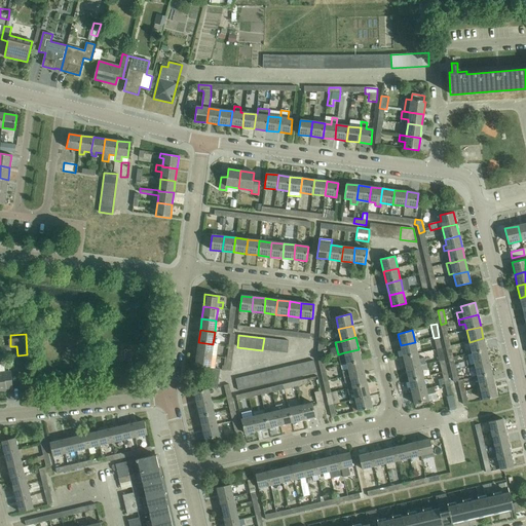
[(264,338),(262,350),(287,353),(289,341),(264,338)]
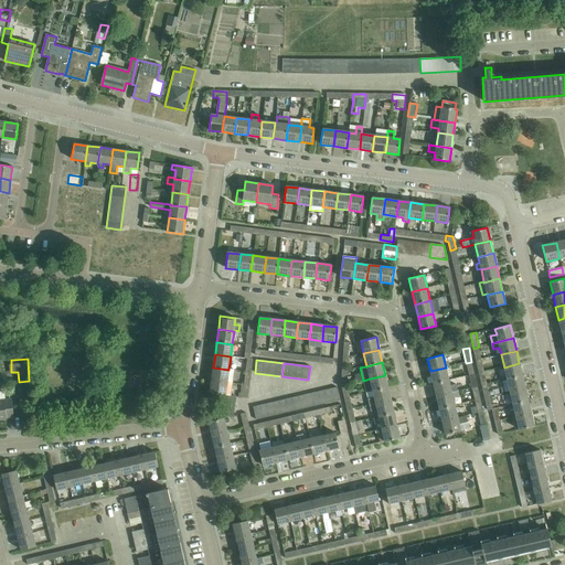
[(504,368),(507,380),(522,376),(519,363),(504,368)]
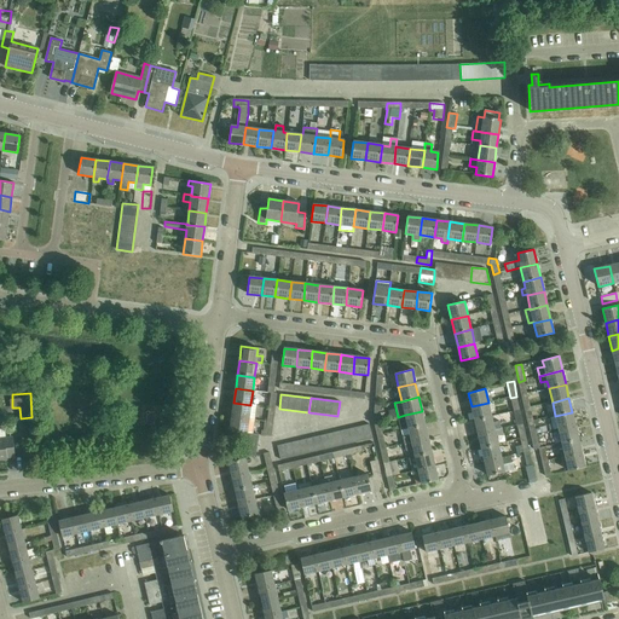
[(233,403),(232,417),(255,420),(256,405),(250,405),(233,403)]
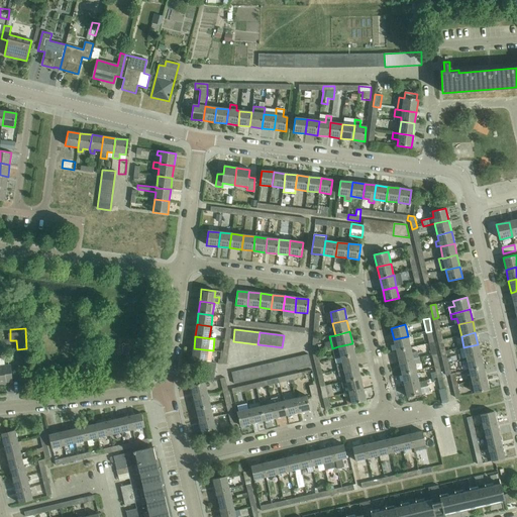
[(394,339),(397,351),(410,347),(408,336),(394,339)]
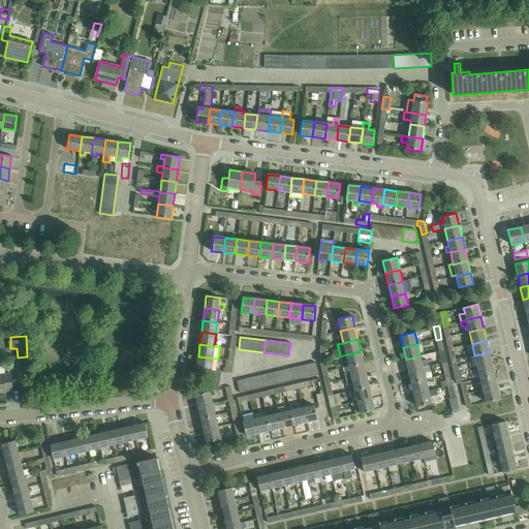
[(361,351),(346,354),(349,367),(363,363),(361,351)]
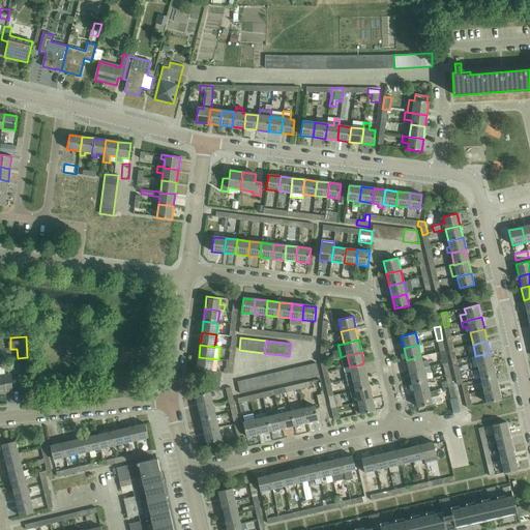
[(475,356),(478,367),(493,364),(490,353),(475,356)]
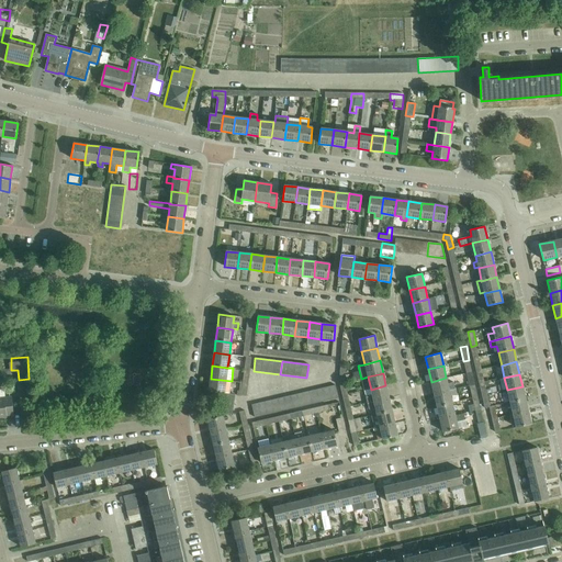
[(431,382),(434,394),(454,389),(453,382),(448,384),(446,378),(431,382)]
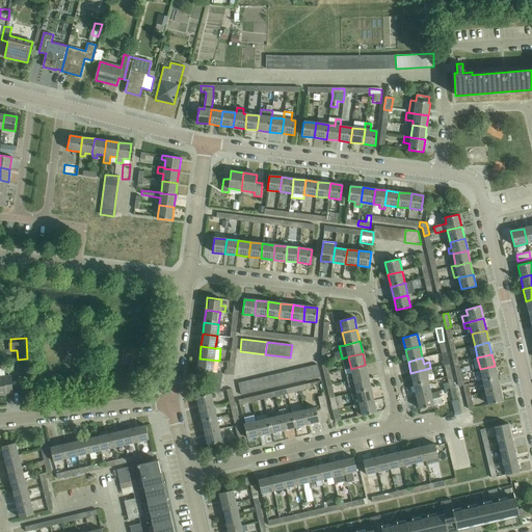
[(210,372),(212,372),(217,373),(219,361),(200,358),(197,371),(210,372)]
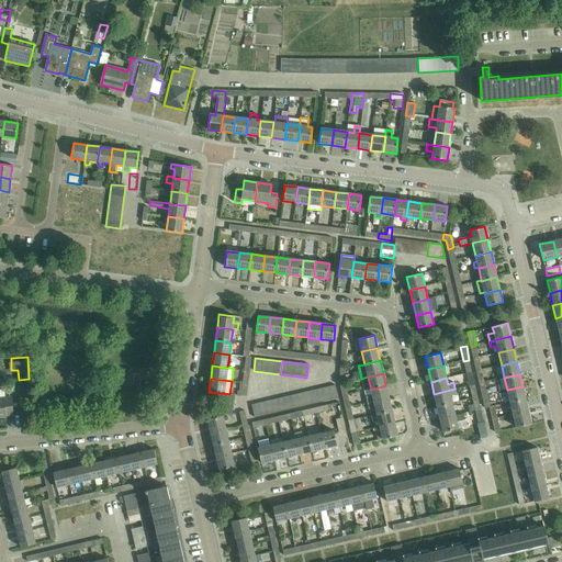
[(348,394),(345,381),(338,382),(341,395),(348,394)]
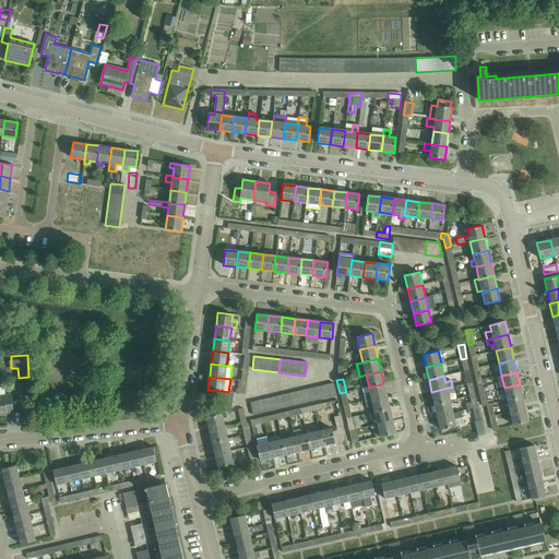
[(245,394),(246,381),(241,380),(239,380),(238,389),(237,389),(236,393),(245,394)]
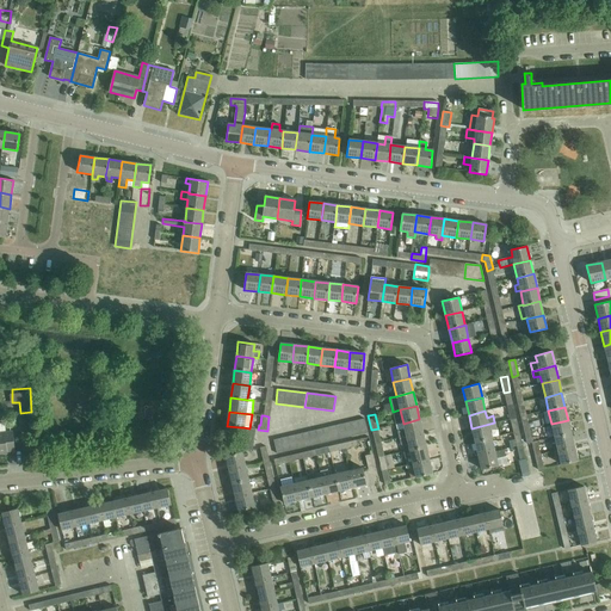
[(297,450),(368,433),(364,419),(295,436),(297,450)]
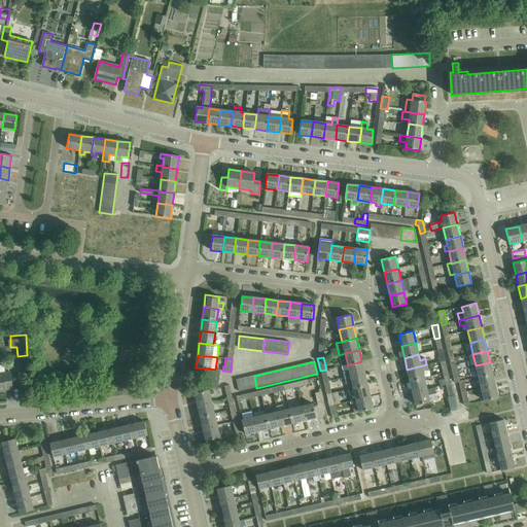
[(343,372),(344,378),(364,374),(361,361),(348,365),(349,371),(343,372)]
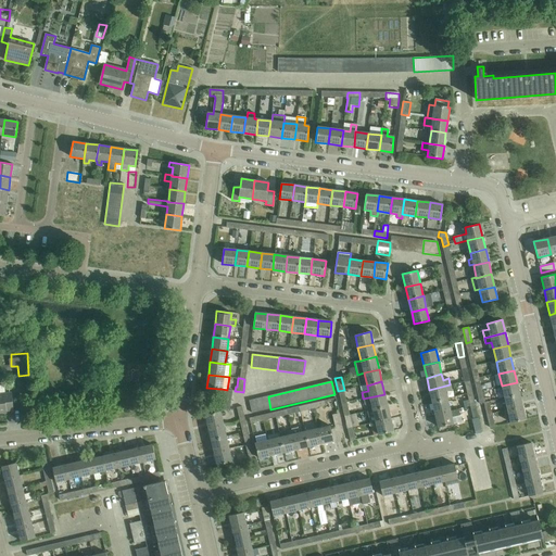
[(502,386),(505,399),(519,394),(517,382),(502,386)]
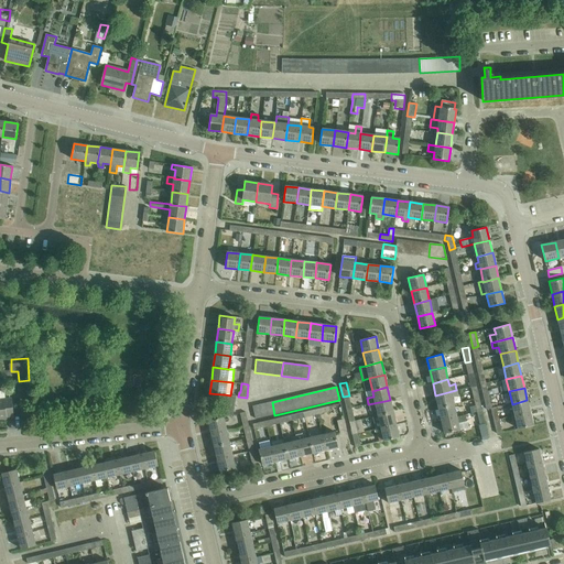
[(435,396),(438,408),(454,404),(452,398),(458,397),(456,390),(435,396)]
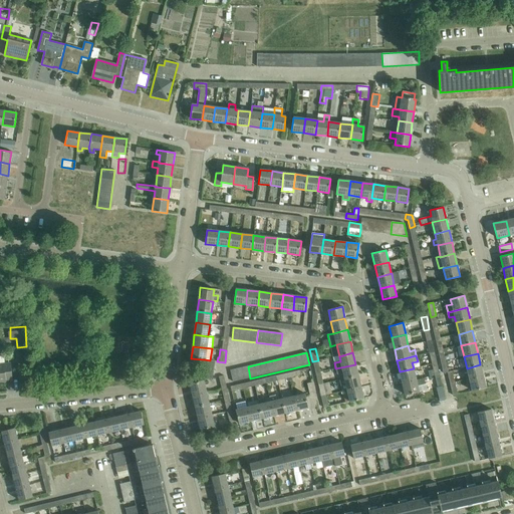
[(204,380),(213,378),(215,361),(210,360),(205,359),(203,359),(200,381),(204,380)]
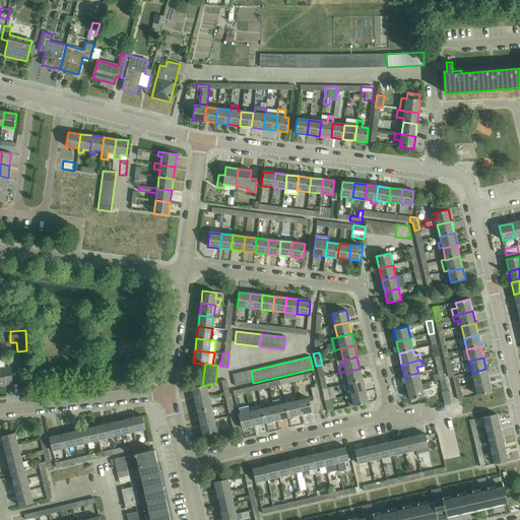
[(316,366),(319,378),(325,377),(322,365),(316,366)]
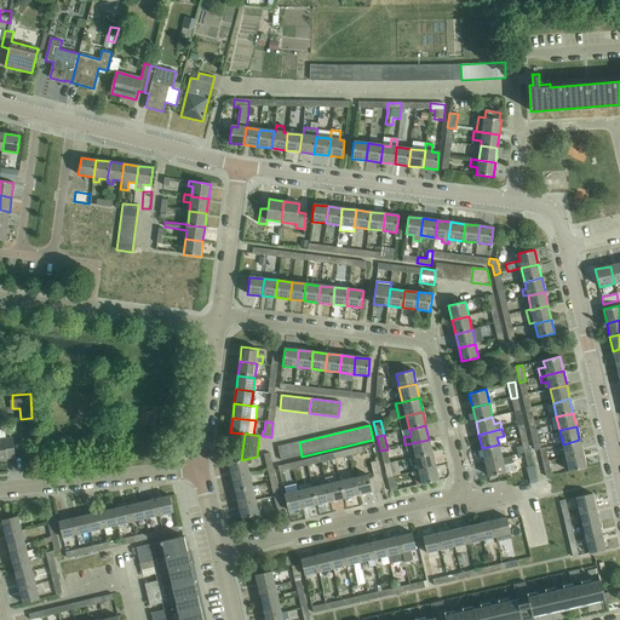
[(0,461),(7,460),(7,459),(16,458),(13,438),(0,438),(0,461)]
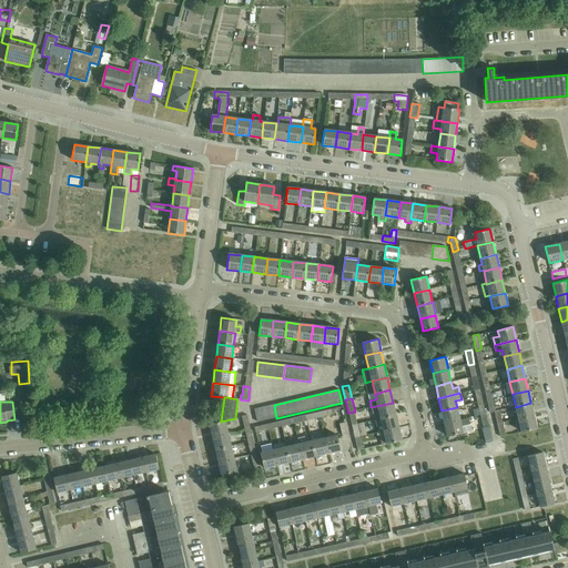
[(381,418),(396,415),(393,403),(371,407),(373,414),(379,413),(381,418)]
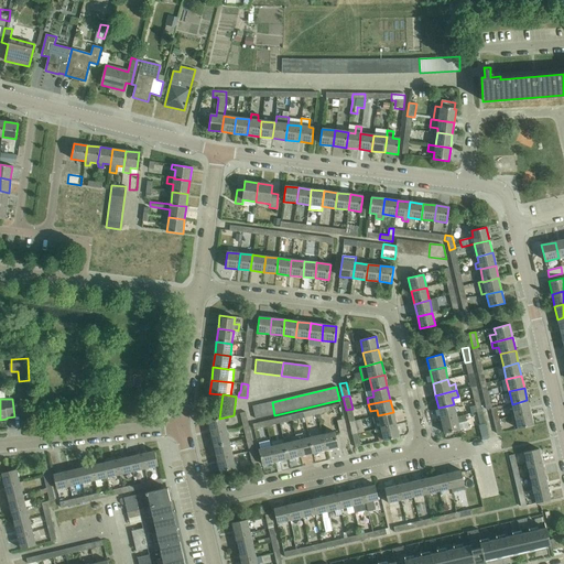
[(512,404),(514,416),(530,413),(527,400),(512,404)]
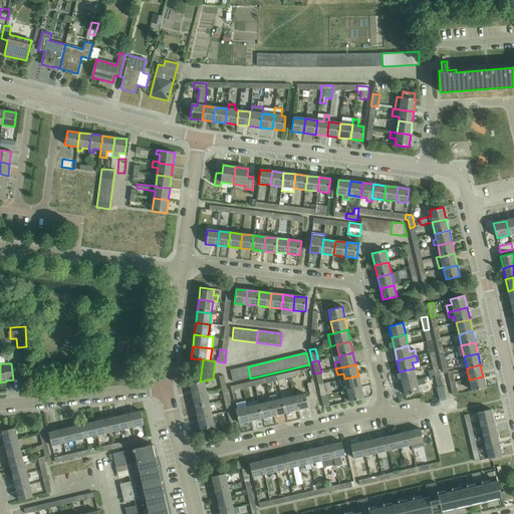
[(250,378),(248,366),(230,370),(232,382),(250,378)]
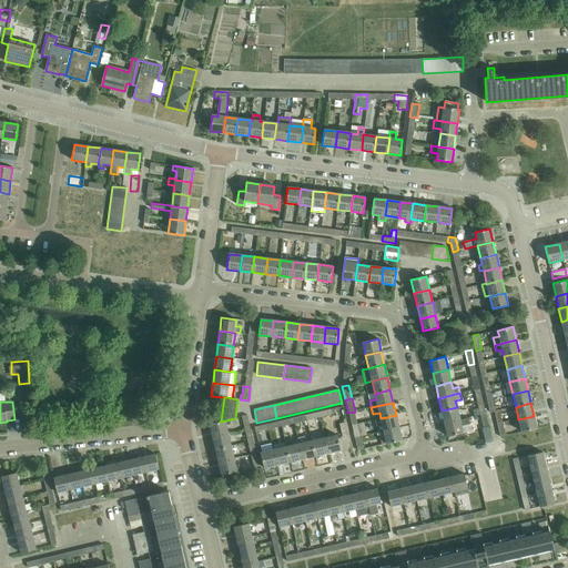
[(442,411),(445,424),(459,421),(457,407),(442,411)]
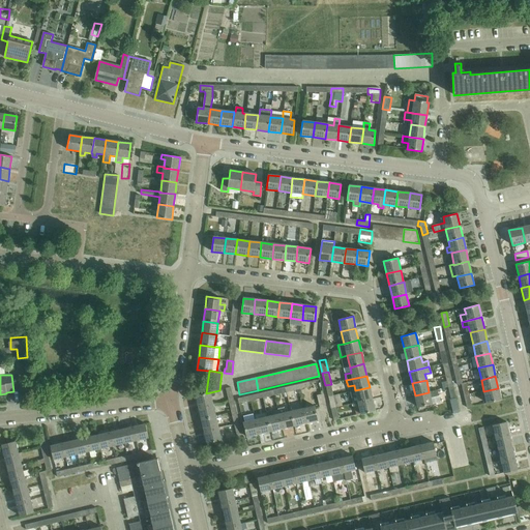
[(325,385),(328,396),(340,394),(340,393),(333,395),(331,384),(325,385)]
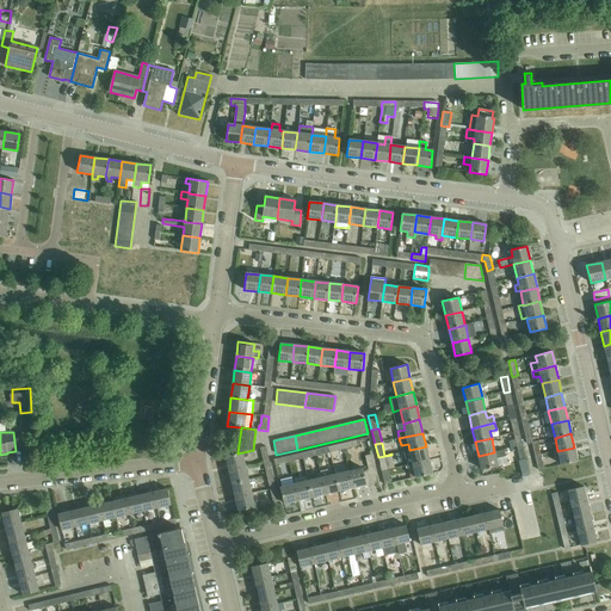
[(430,460),(426,446),(409,450),(403,451),(407,464),(412,463),(413,464),(430,460)]
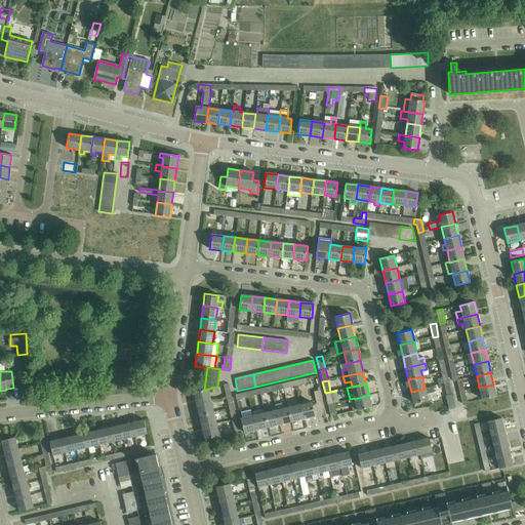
[(493,385),(479,388),(482,400),(496,396),(493,385)]
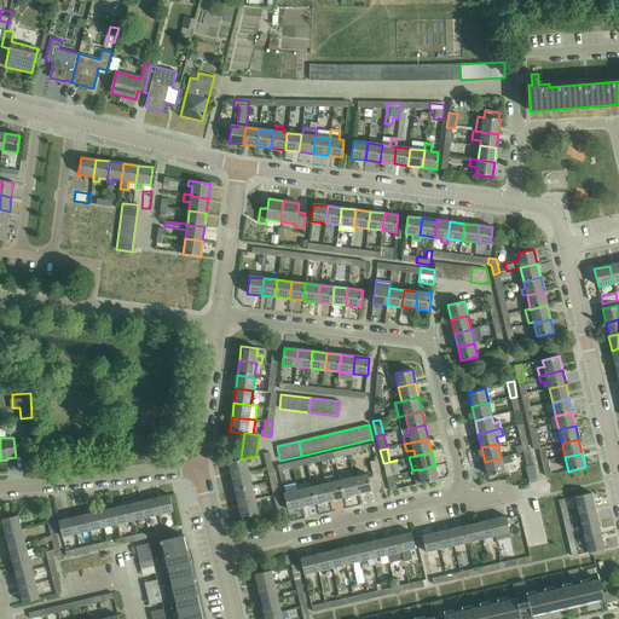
[(501,458),(485,462),(487,476),(513,470),(509,456),(501,458)]
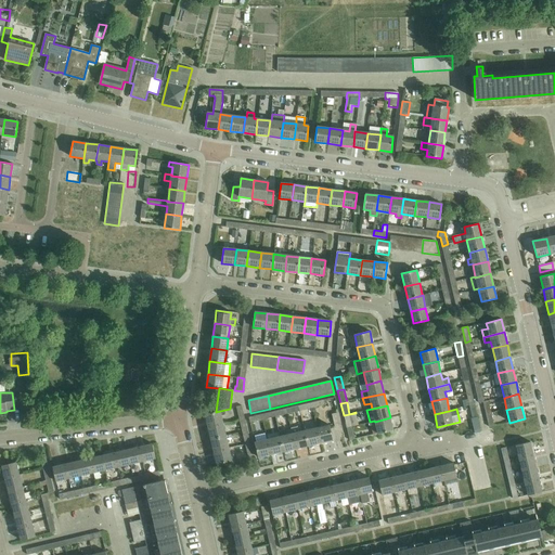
[(208,427),(222,423),(220,411),(216,412),(205,414),(208,427)]
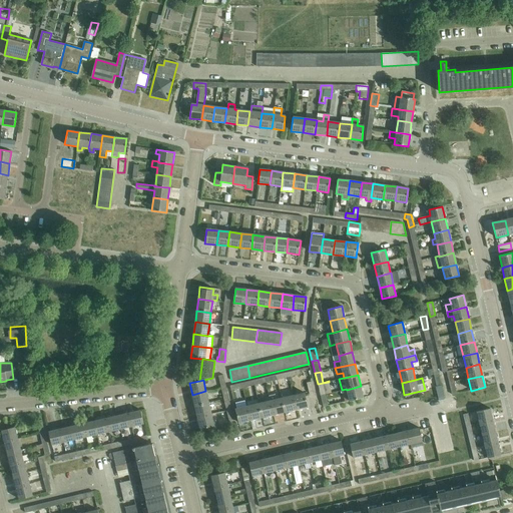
[(307,383),(309,393),(315,392),(313,382),(307,383)]
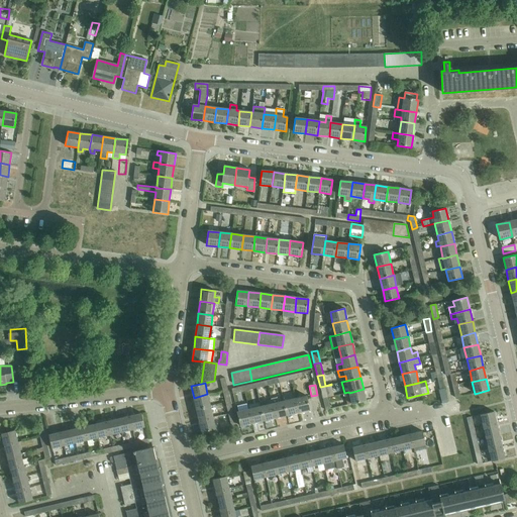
[(320,387),(322,399),(328,397),(334,396),(331,385),(320,387)]
